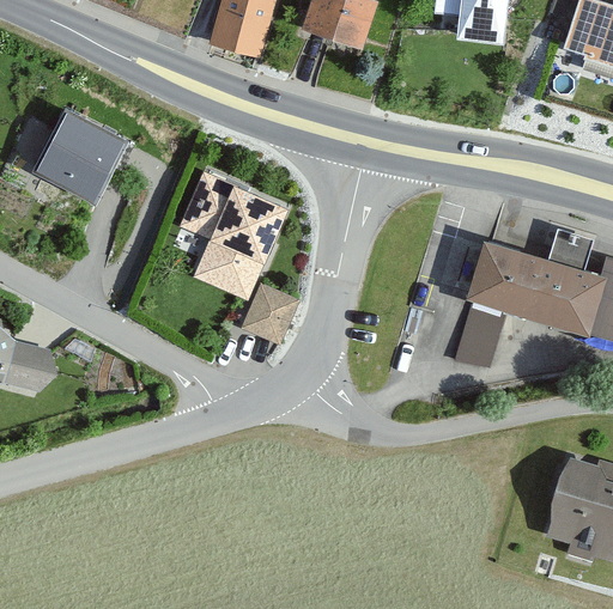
[(219,0),(210,47),(265,60),(279,0),(219,0)]
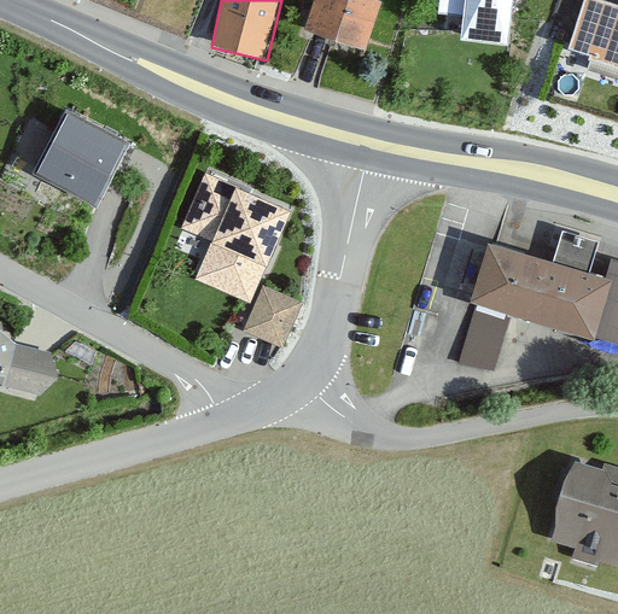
[(378,3),(372,0),(313,0),(301,30),(360,51),(378,3)]
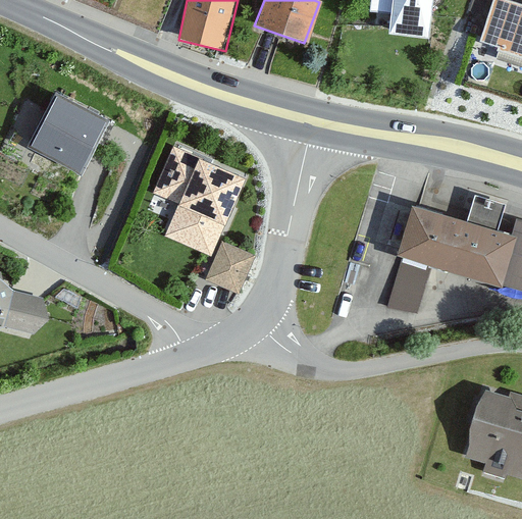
[(430,37),(432,0),(389,0),(385,34),(430,37)]
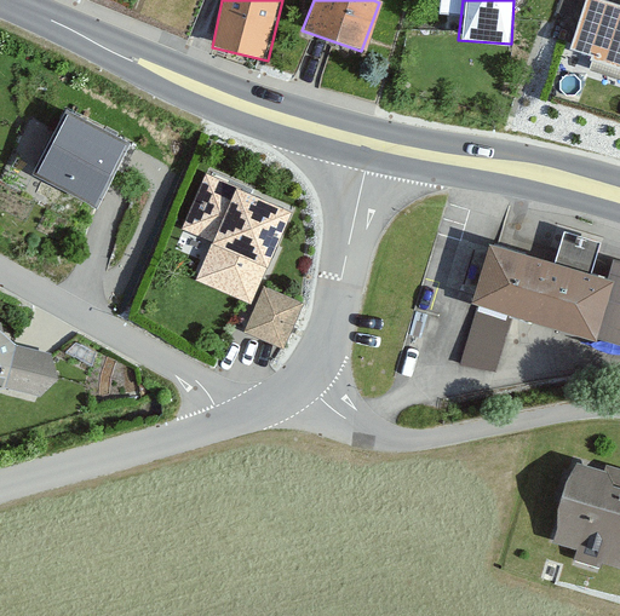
[(619,3),(610,0),(586,0),(573,45),(619,58),(619,3)]
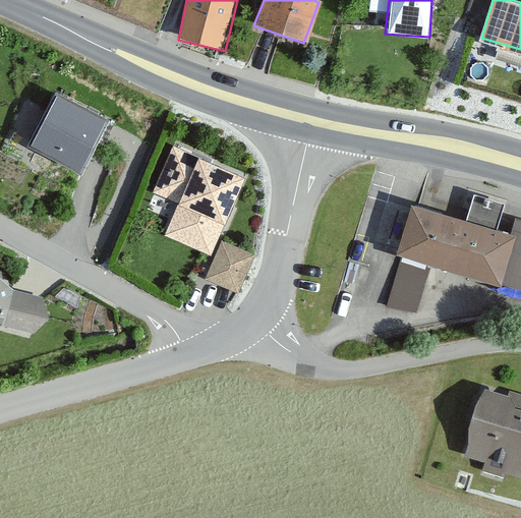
[(111,119),(58,92),(31,145),(83,172),(111,119)]
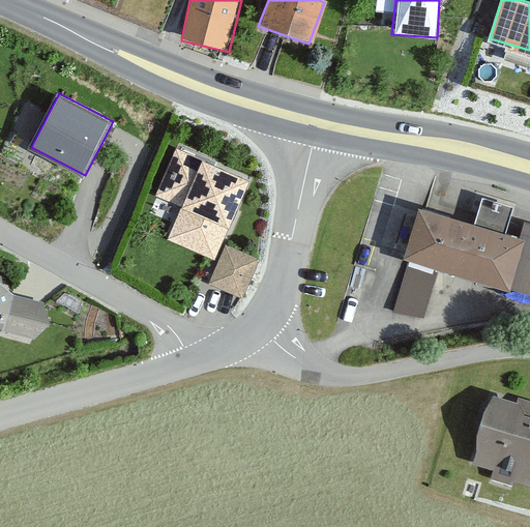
[(213,260),(252,176),(178,143),(155,192),(183,204),(167,238),(213,260)]
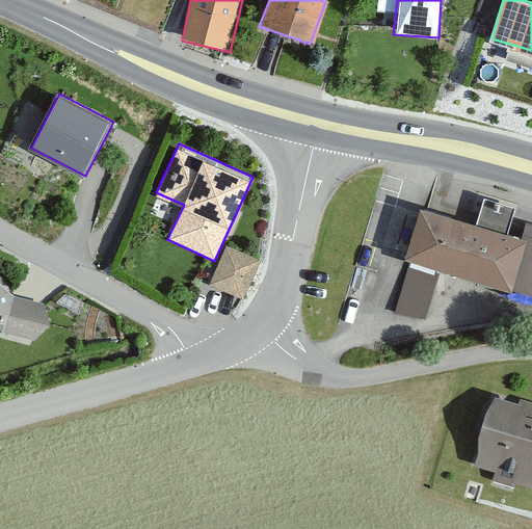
[(477,223),(418,207),(406,257),(531,294),(531,220),(527,219),(522,239),(505,237),(513,208),(484,200),(477,223)]
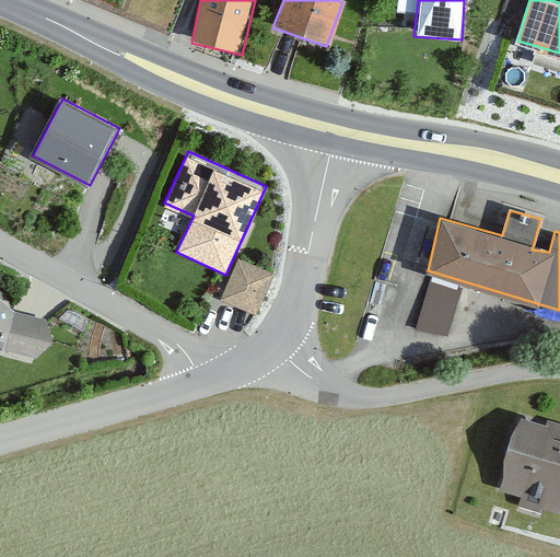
[(221,289),(258,306),(277,266),(240,248),(221,289)]
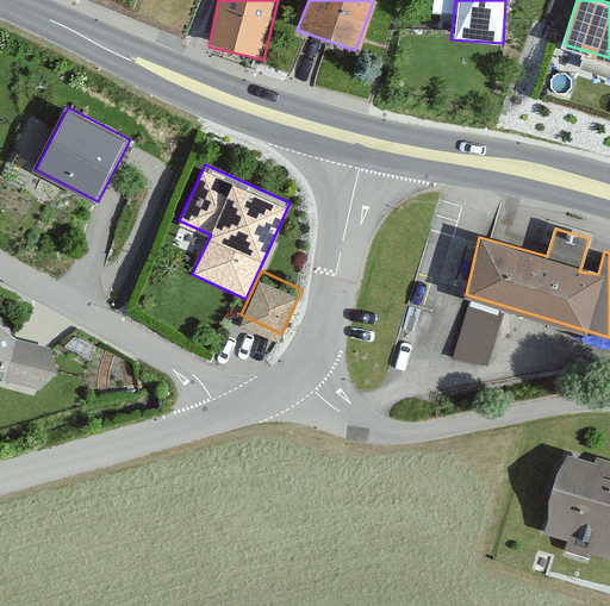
[(0,322),(0,381),(7,379),(41,387),(57,368),(42,339),(16,337),(0,322)]
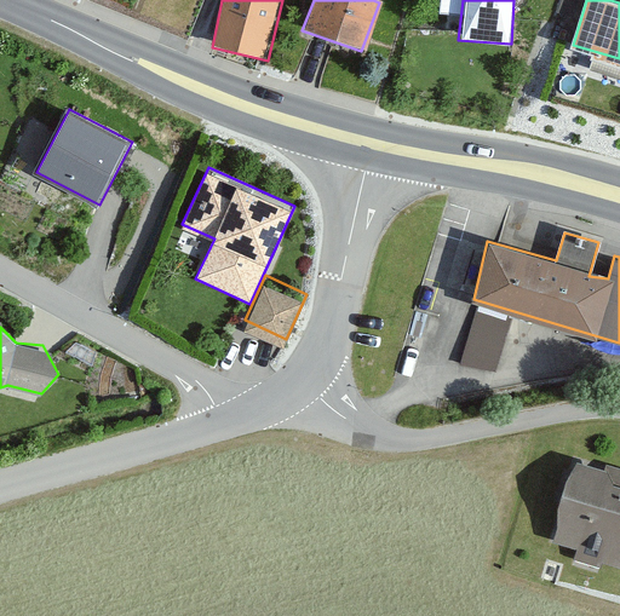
[(619,471),(575,458),(550,542),(619,563),(619,471)]
